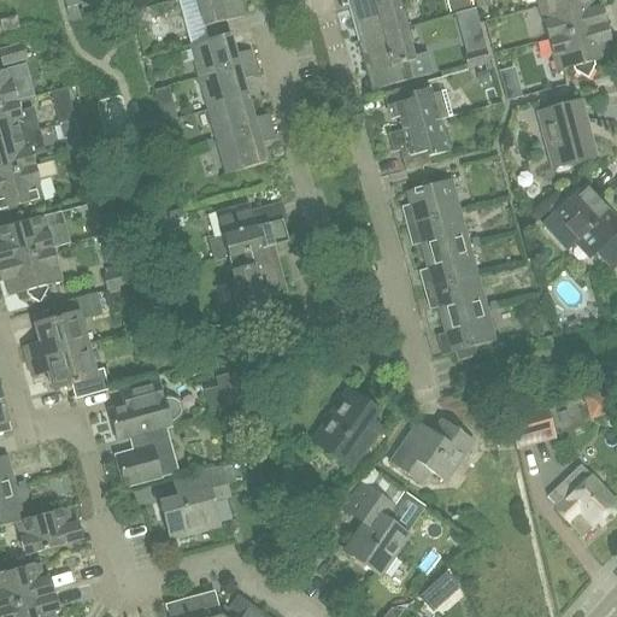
[(197,0),(209,41),(229,35),(225,23),(244,18),(239,0),(197,0)]
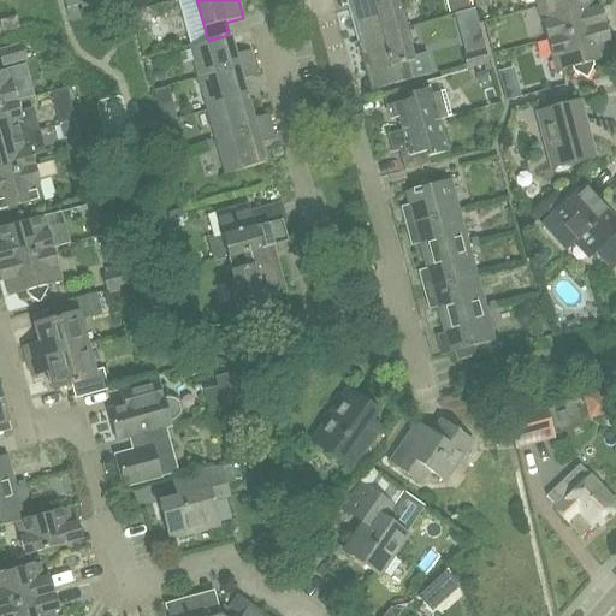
[(396,0),(372,0),(373,3),(349,10),(359,42),(404,29),(396,0)]
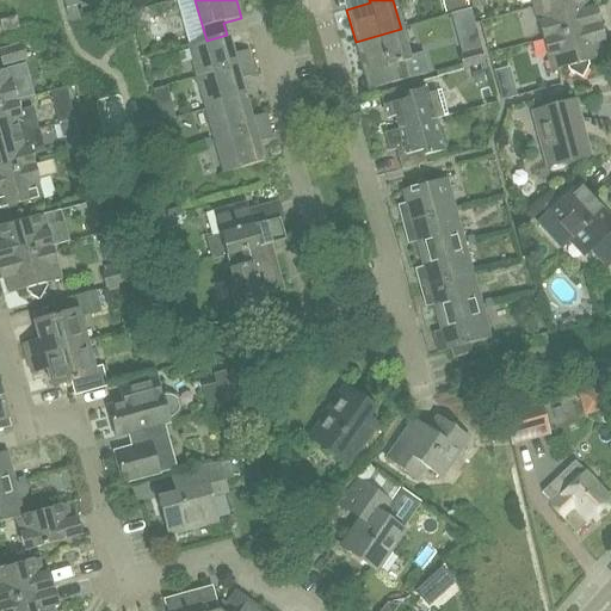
[(469,7),(467,0),(442,0),(445,13),(469,7)]
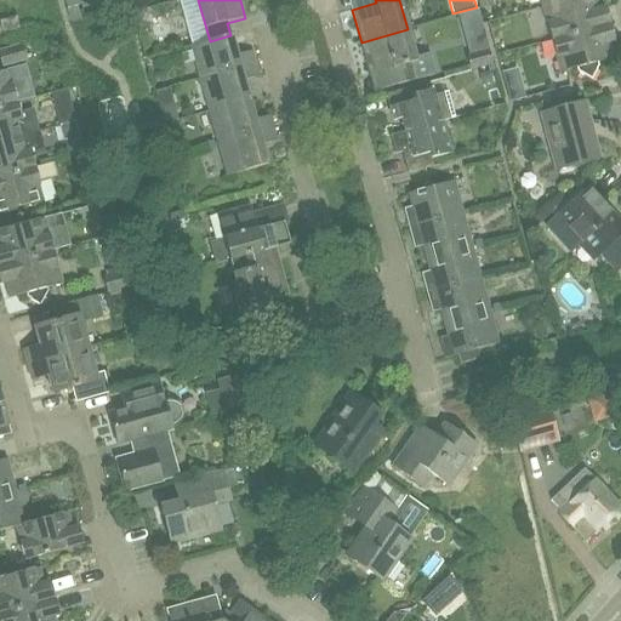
[(598,9),(596,0),(573,0),(542,9),(551,41),(610,24),(605,7),(598,9)]
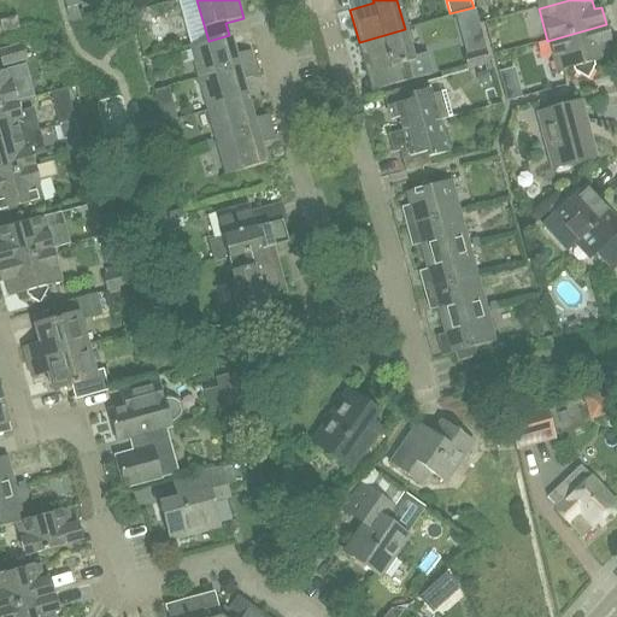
[(532,12),(519,16),(524,34),(536,30),(532,12)]
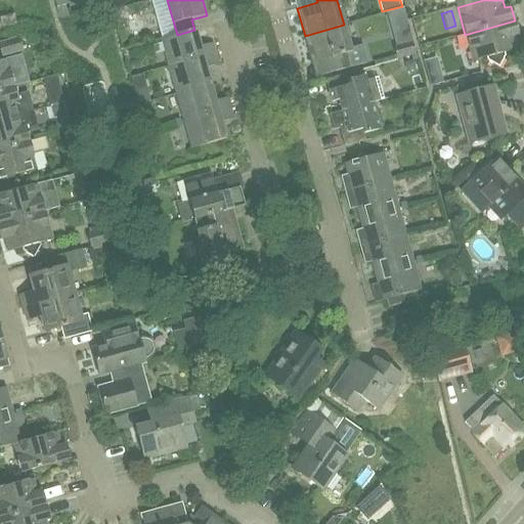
[(0,20),(2,28),(16,24),(14,14),(0,17),(0,20)]
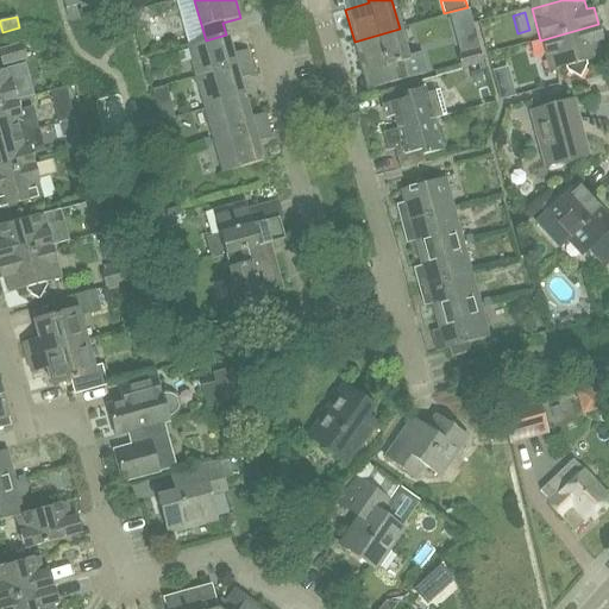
[(602,41),(598,24),(540,41),(548,71),(564,67),(565,70),(579,77),(586,66),(585,62),(601,57),(596,42),(602,41)]
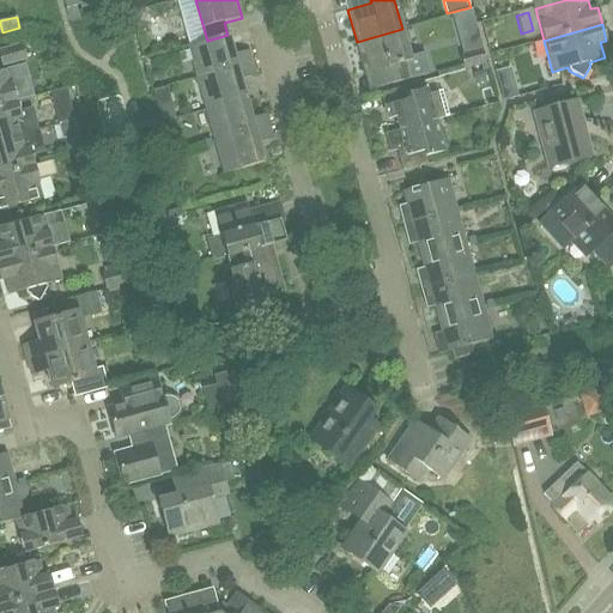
[(402,29),(357,42),(365,73),(370,72),(375,89),(430,73),(424,53),(410,56),(402,29)]
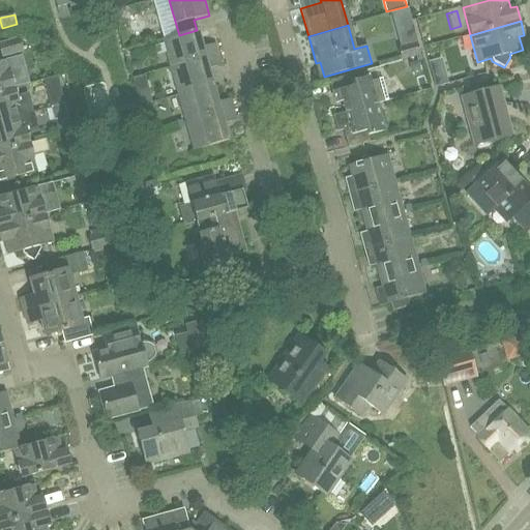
[(202,47),(197,30),(179,35),(164,39),(171,67),(217,54),(214,43),(202,47)]
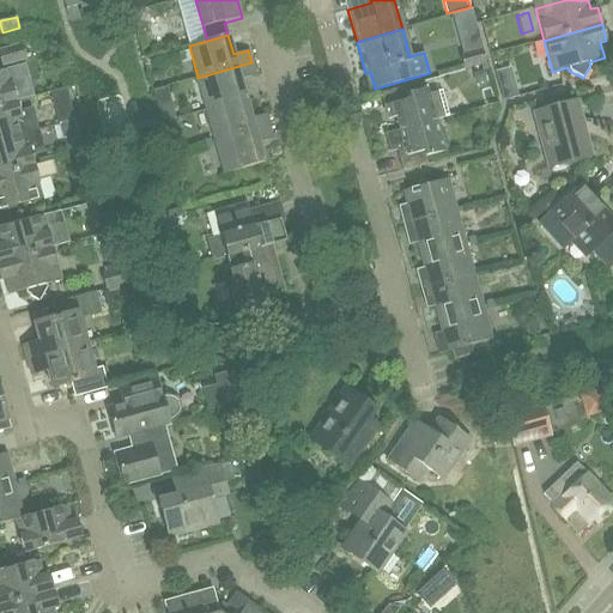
[(0,49),(0,58),(2,66),(26,60),(23,43),(0,49)]
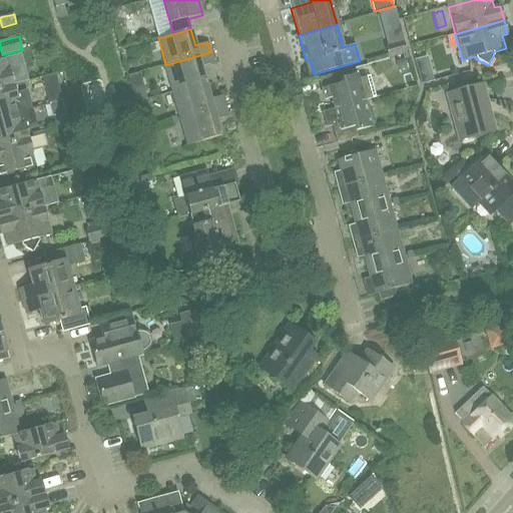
[(404,40),(385,45),(389,58),(407,53),(404,40)]
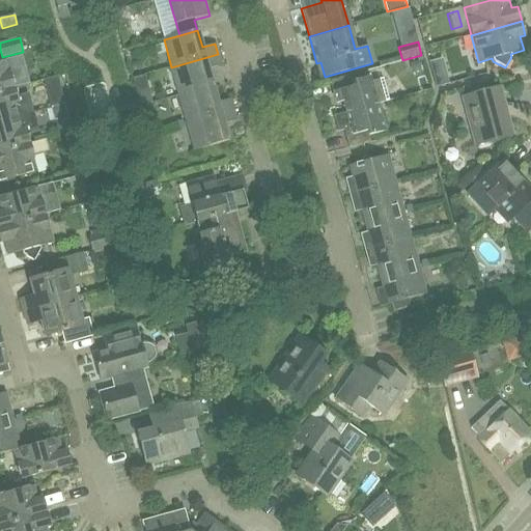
[(221,65),(218,54),(171,67),(179,95),(213,85),(208,70),(221,65)]
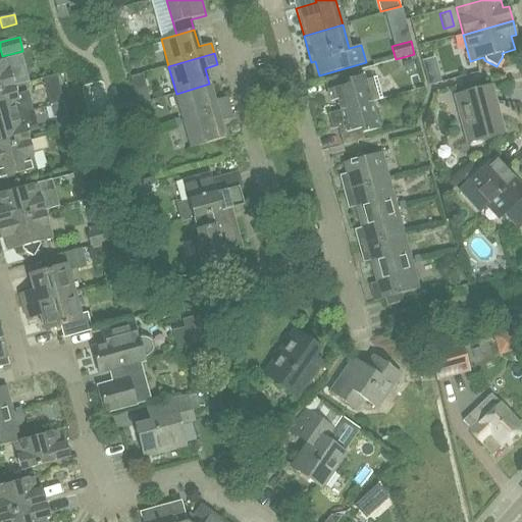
[(21,64),(10,67),(8,58),(0,60),(0,90),(27,83),(21,64)]
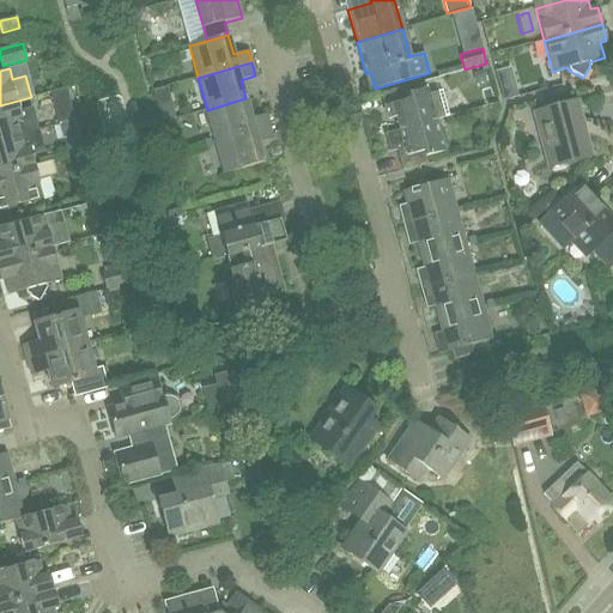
[(443,91),(430,95),(428,89),(418,92),(416,85),(382,95),(389,120),(398,117),(401,129),(436,120),(436,121),(450,116),(443,91)]
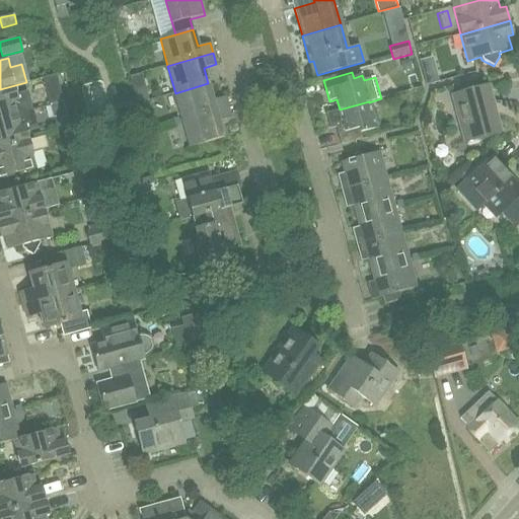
[(65,87),(61,74),(59,74),(49,77),(47,78),(47,79),(50,91),(51,92),(63,88),(65,87)]
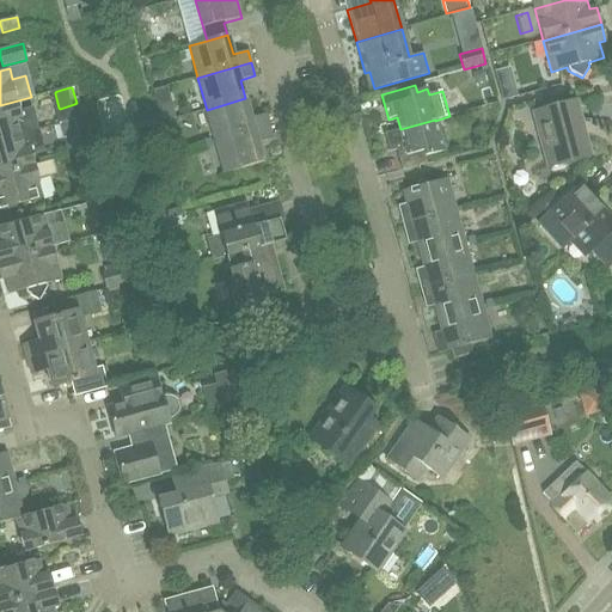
[(32,108),(20,110),(18,102),(31,98),(31,97),(0,105),(0,140),(38,129),(32,108)]
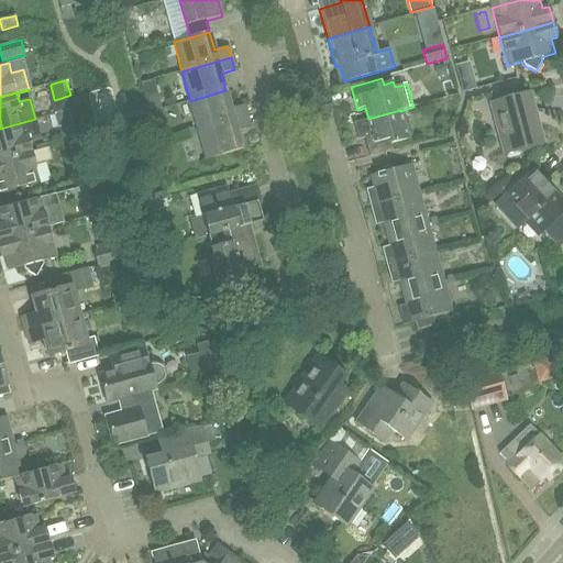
[(231,108),(225,90),(190,101),(198,130),(247,116),(244,105),(231,108)]
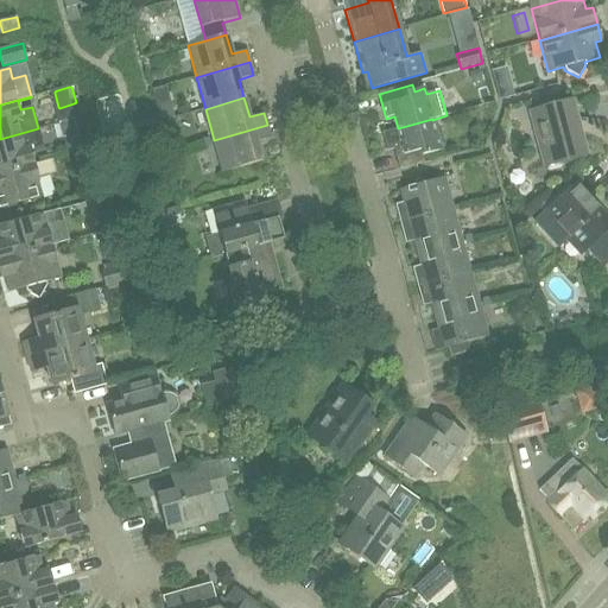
[(544,165),(586,154),(571,101),(531,112),(544,165)]
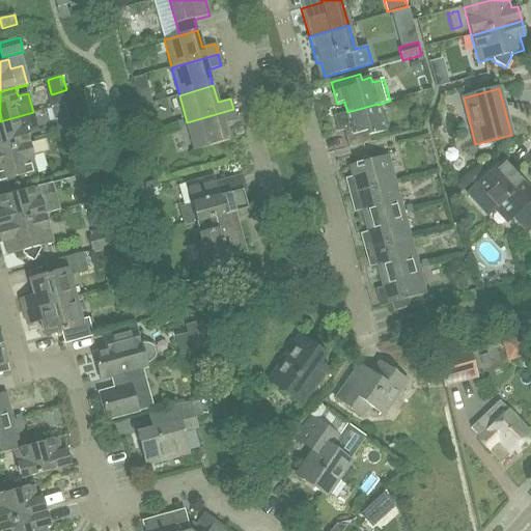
[(386,131),(378,105),(378,104),(347,112),(347,113),(334,116),(338,132),(344,130),(346,136),(350,148),(370,142),(368,136),(386,131)]
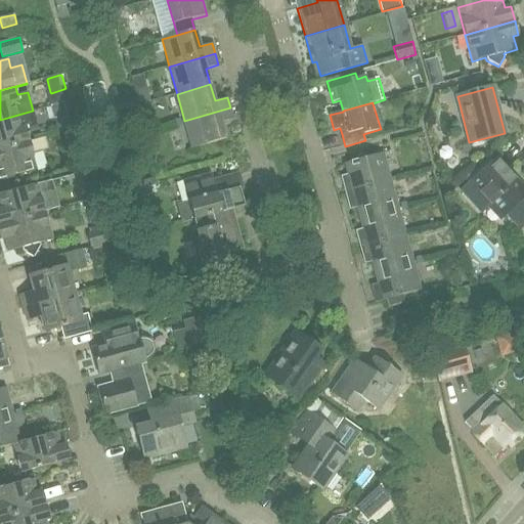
[(233,119),(230,107),(184,121),(192,148),(225,139),(220,122),(233,119)]
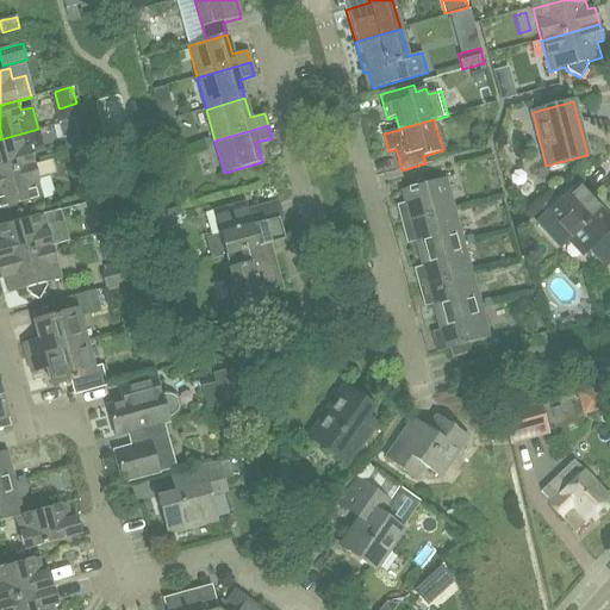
[(0,174),(36,165),(32,155),(44,151),(38,129),(0,139),(0,174)]
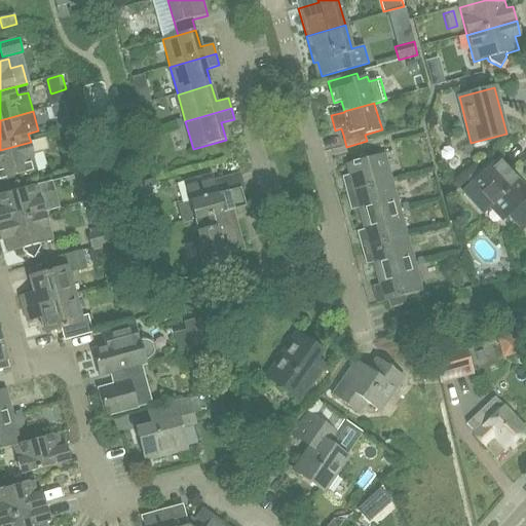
[(54,120),(55,126),(50,127),(51,135),(72,130),(69,116),(54,120)]
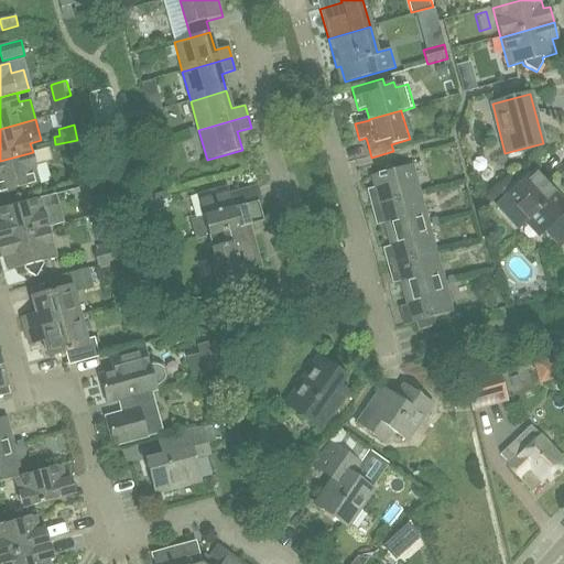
[(46,164),(36,166),(33,152),(0,161),(0,192),(40,182),(40,185),(51,182),(46,164)]
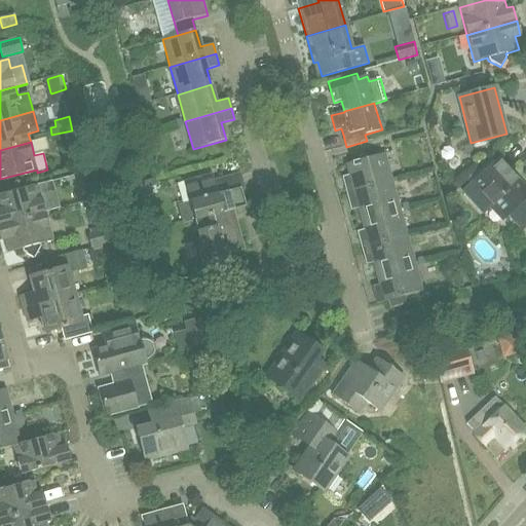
[(342,178),(347,193),(392,181),(384,153),(346,163),(349,176),(342,178)]
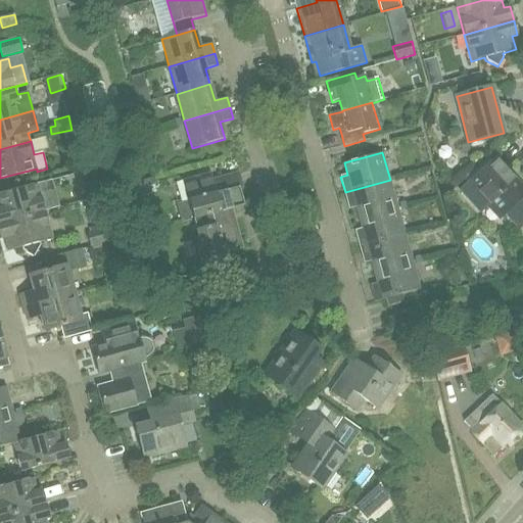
[(522,189),(495,159),(461,191),(481,212),(488,205),(501,219),(503,217),(510,224),(515,224),(522,216),(522,189)]
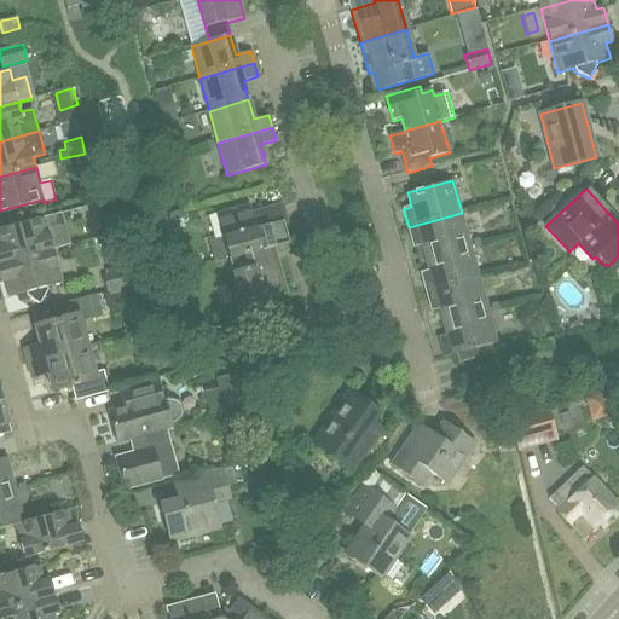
[(88,204),(94,225),(111,220),(106,200),(88,204)]
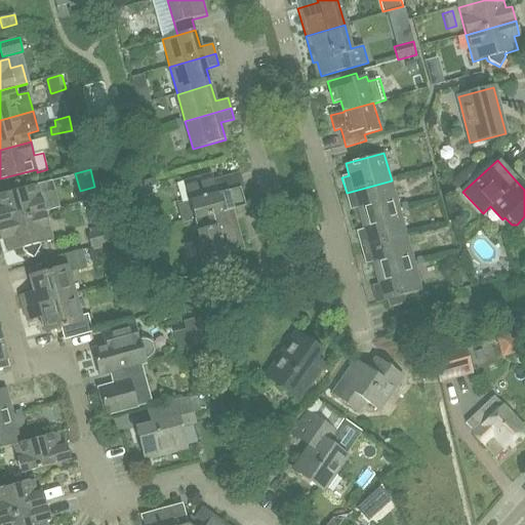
[(245,206),(241,188),(244,188),(241,172),(213,179),(211,173),(183,182),(189,202),(177,205),(182,224),(233,209),(245,206)]
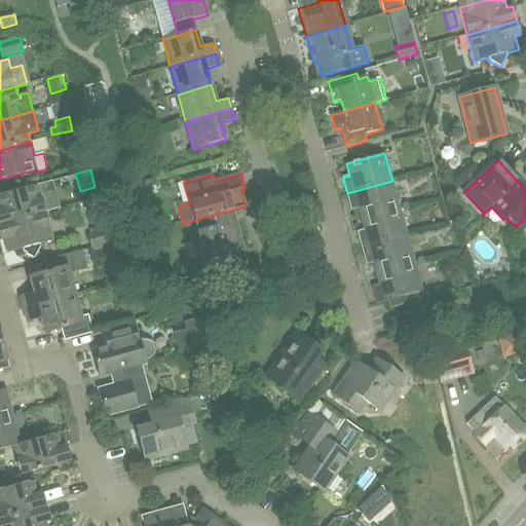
[(400,209),(392,181),(347,193),(351,210),(359,208),(362,219),(400,209)]
